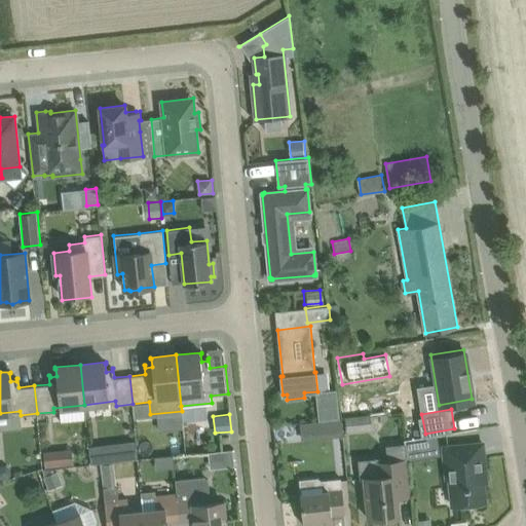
[(357,431),(354,416),(345,417),(345,418),(346,433),(357,431)]
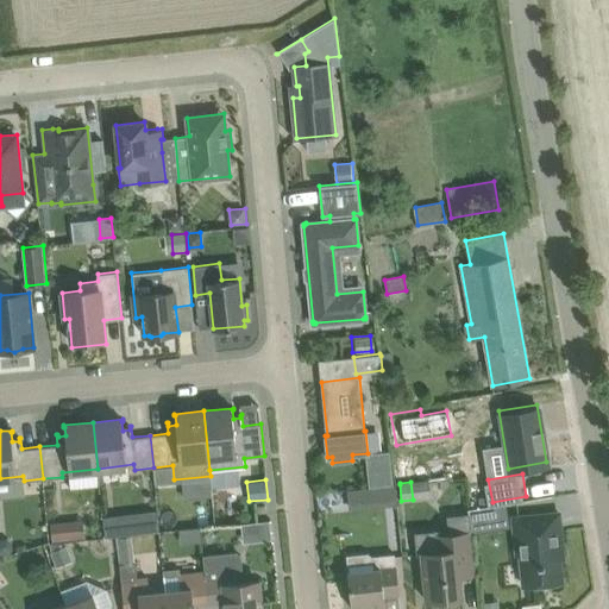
[(381,485),(371,487),(374,507),(397,504),(395,484),(393,484),(381,485)]
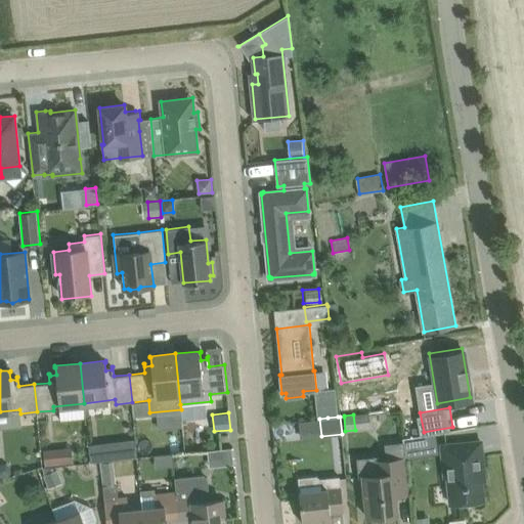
[(406,456),(409,455),(415,455),(411,436),(403,437),(406,456)]
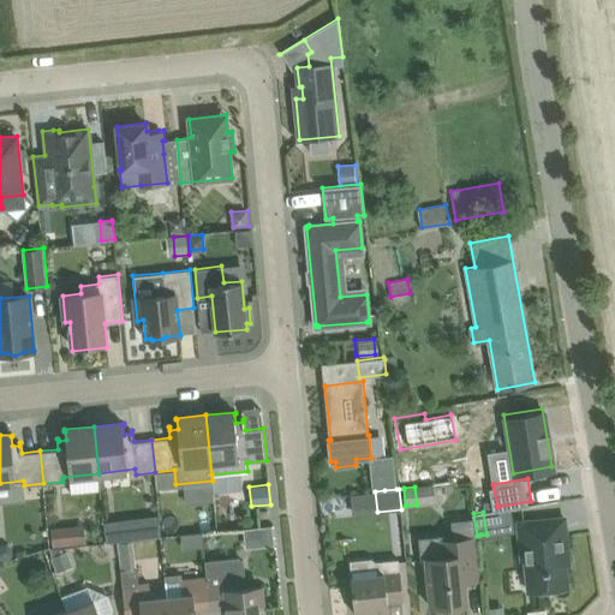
[(142,517),(144,537),(160,535),(157,514),(142,517)]
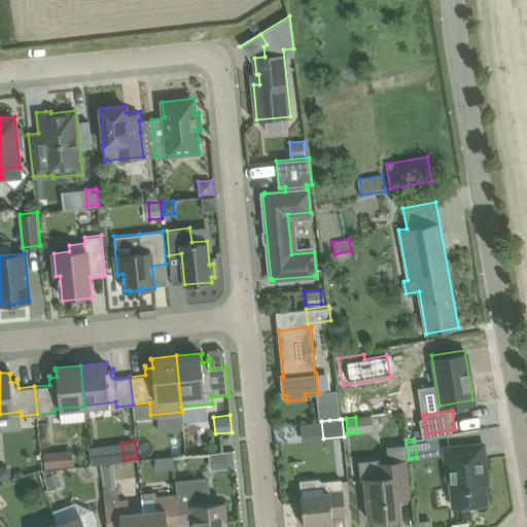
[(487,473),(484,444),(445,448),(446,463),(449,462),(453,506),(486,503),(484,473),(487,473)]
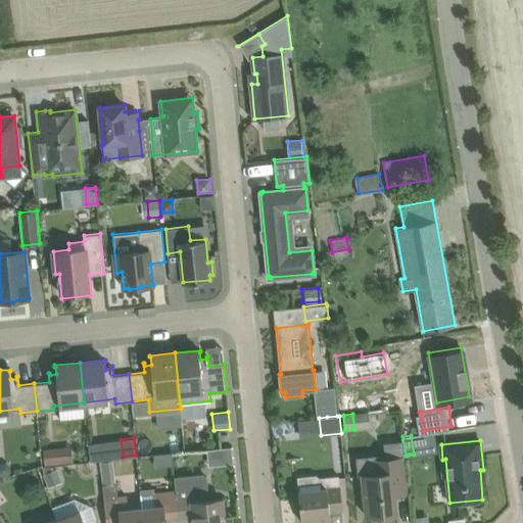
[(204,447),(205,464),(231,462),(229,445),(204,447)]
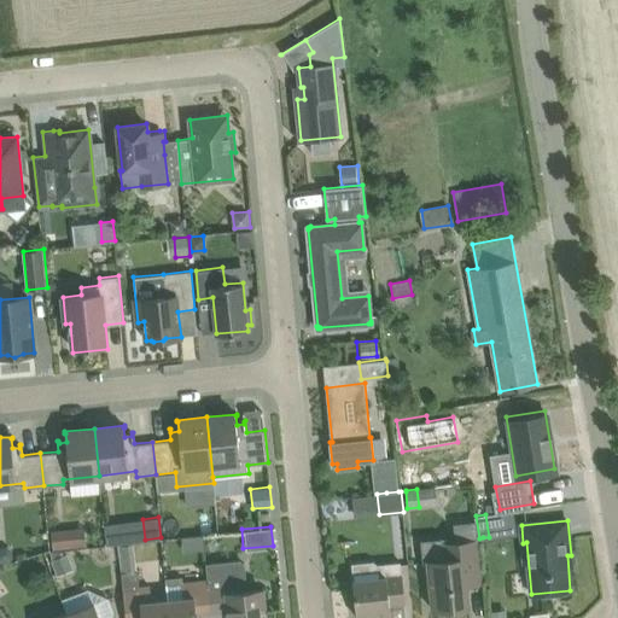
[(70,548),(69,529),(63,529),(52,530),(53,549),(70,548)]
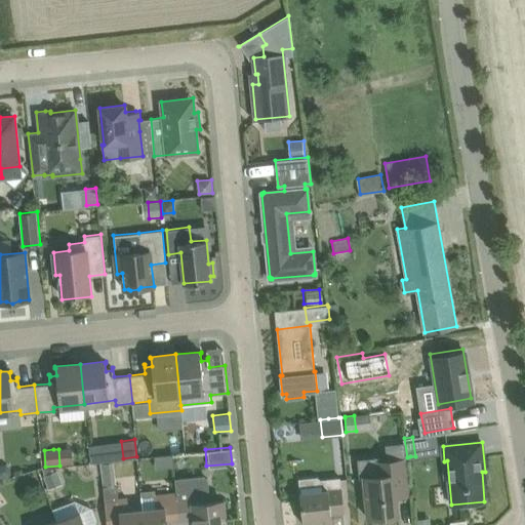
[(406,458),(375,461),(375,457),(359,459),(360,477),(364,477),(366,497),(367,518),(399,514),(396,484),(409,483),(406,458)]
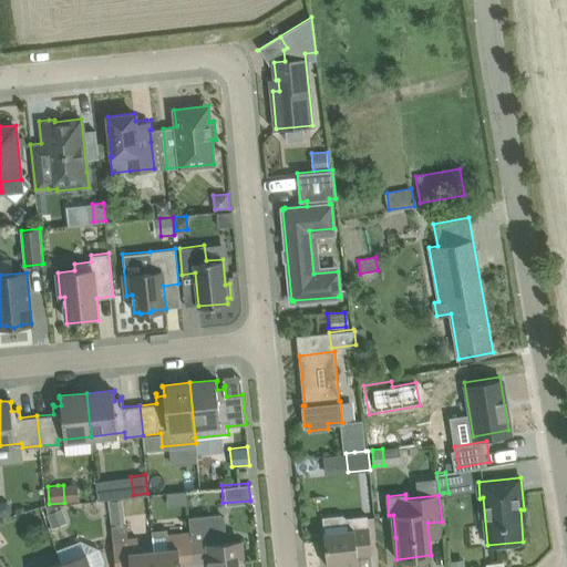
[(115,566),(155,566),(154,549),(140,550),(138,537),(127,538),(123,498),(109,500),(115,566)]
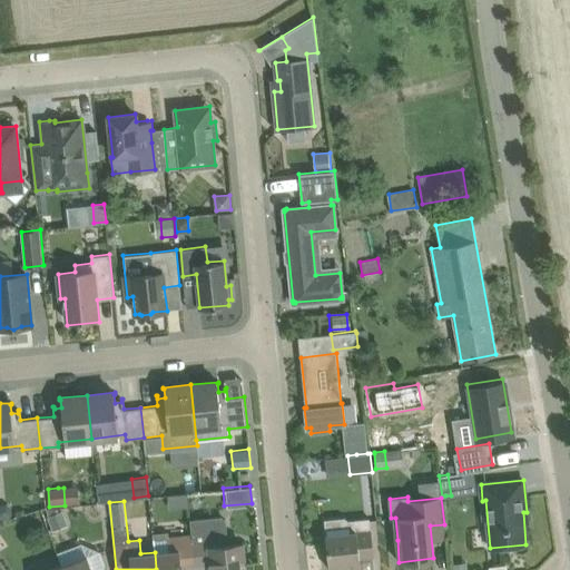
[(68,524),(62,510),(60,511),(58,507),(47,509),(49,516),(48,516),(53,530),(68,524)]
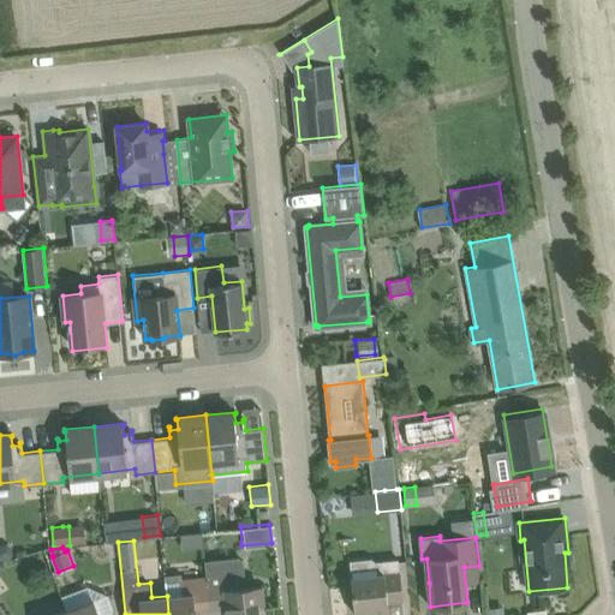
[(262,614),(260,586),(243,587),(242,577),(245,574),(244,561),(239,556),(206,560),(210,609),(227,607),(228,614),(262,614)]
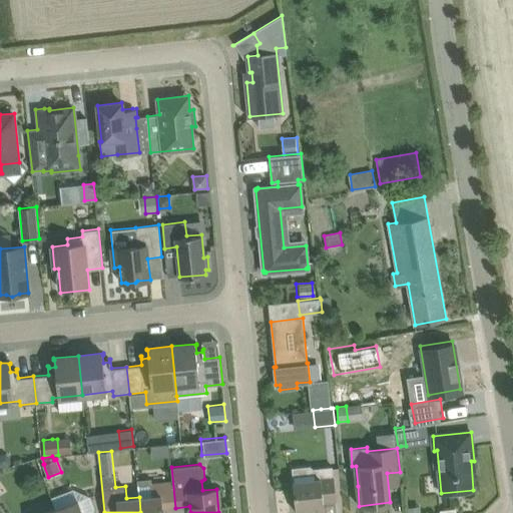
[(333,466),(314,468),(311,465),(292,467),(297,512),(313,510),(313,512),(324,512),(324,502),(337,501),(334,477),(333,466)]
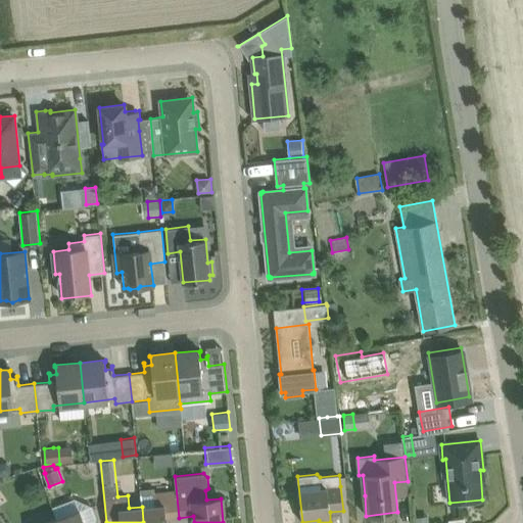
[(140,488),(142,507),(143,522),(167,522),(167,519),(179,518),(175,476),(174,476),(176,490),(155,492),(154,487),(140,488)]
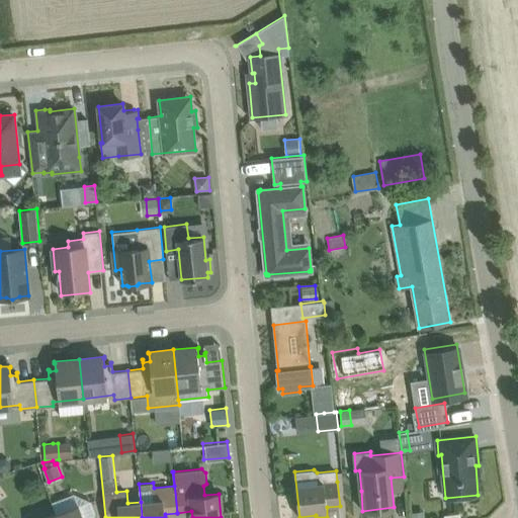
[(57,514),(58,517),(97,517),(97,516),(91,517),(84,517),(80,505),(57,514)]
